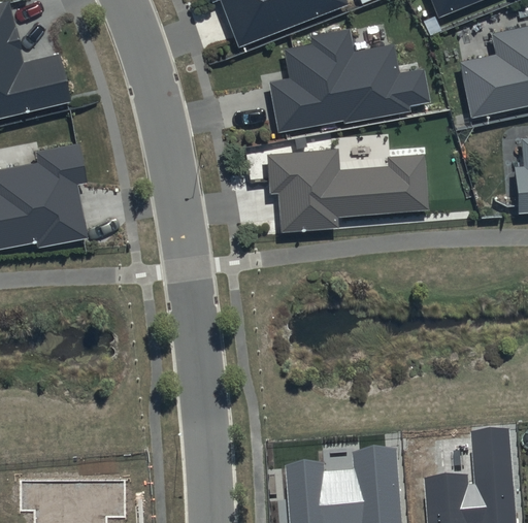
[(208,0),(210,3),(219,0),(220,0),(239,48),(347,7),(343,0),(208,0)]
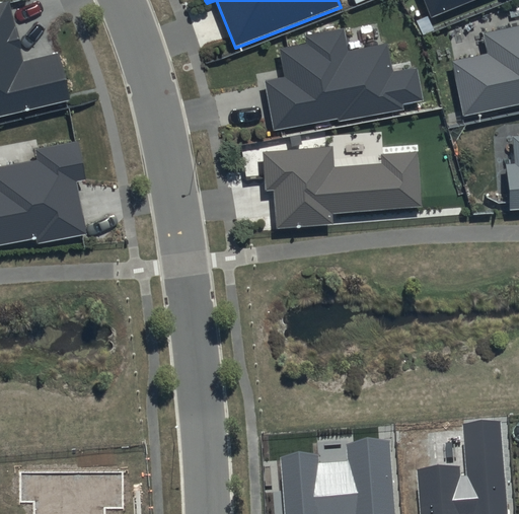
[(421,0),(429,18),(471,0),(421,0)]
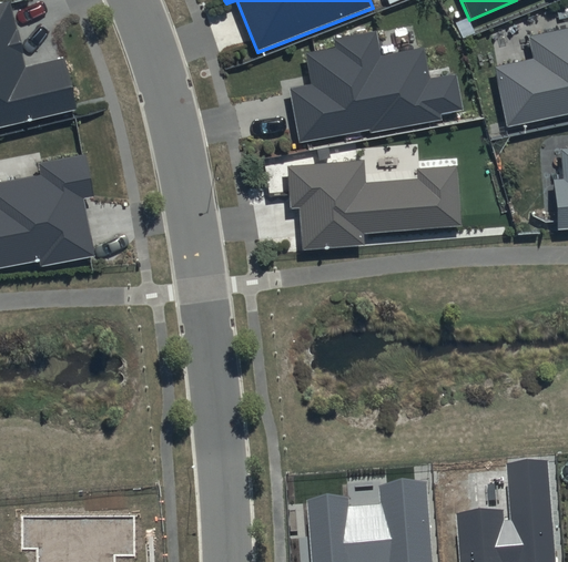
[(23,69),(8,3),(0,4),(0,128),(74,110),(63,59),(23,69)]
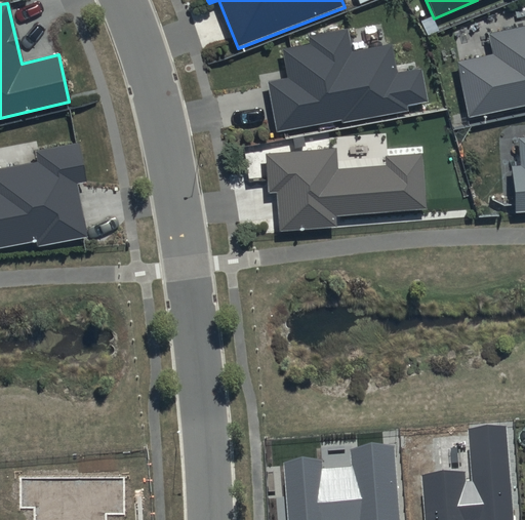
[(309,46),(283,51),(288,80),(267,84),(276,132),(341,120),(342,125),(407,113),(406,107),(427,103),(420,70),(396,74),(391,45),(353,52),(348,28),(307,36),(309,46)]
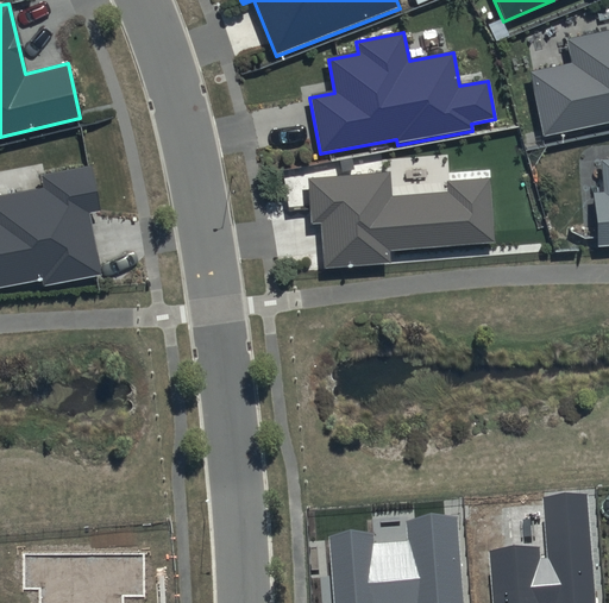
[(608,32),(565,42),(571,67),(529,75),(542,136),(608,121),(608,32)]
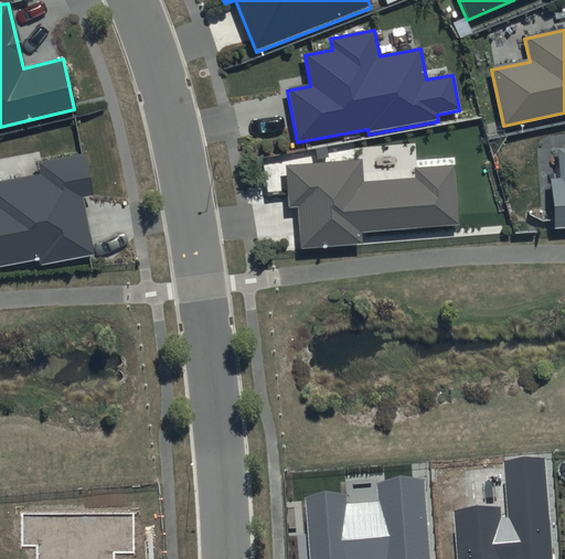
[(564,149),(555,150),(557,179),(546,180),(552,232),(564,230),(564,149)]
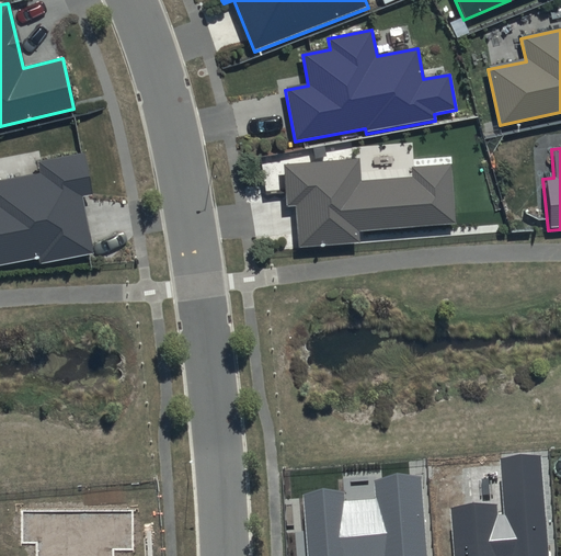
[(83,155),(36,163),(38,176),(0,182),(0,265),(35,260),(36,264),(91,254),(81,199),(91,196),(83,155)]
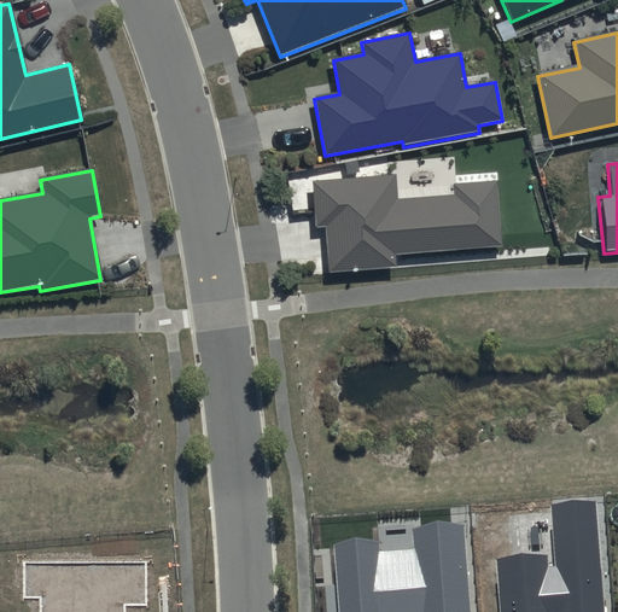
[(395,174),(309,180),(313,229),(326,228),(328,272),(392,267),(391,255),(500,246),(495,181),(449,185),(450,196),(397,199),(395,174)]
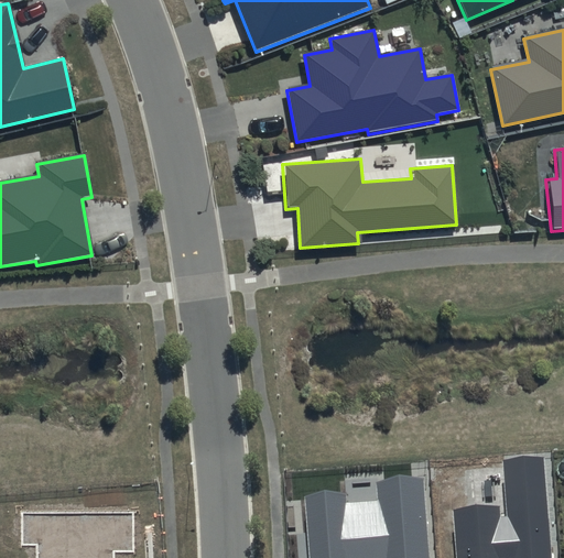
[(551,557),(544,463),(503,466),(508,523),(501,523),(500,511),(451,514),(454,557),(551,557)]
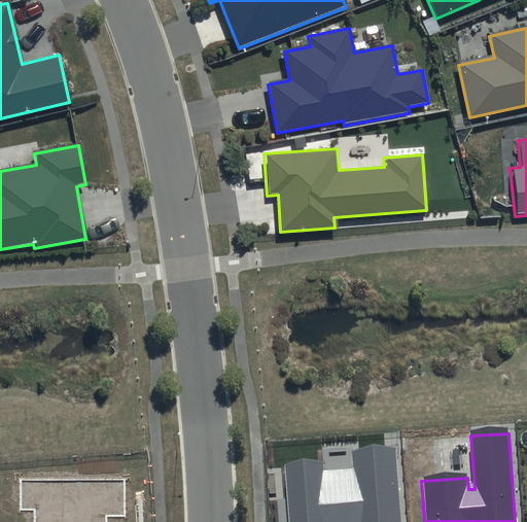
[(400,521),(395,453),(353,456),(354,474),(324,476),(324,465),(285,468),(288,521),(400,521)]
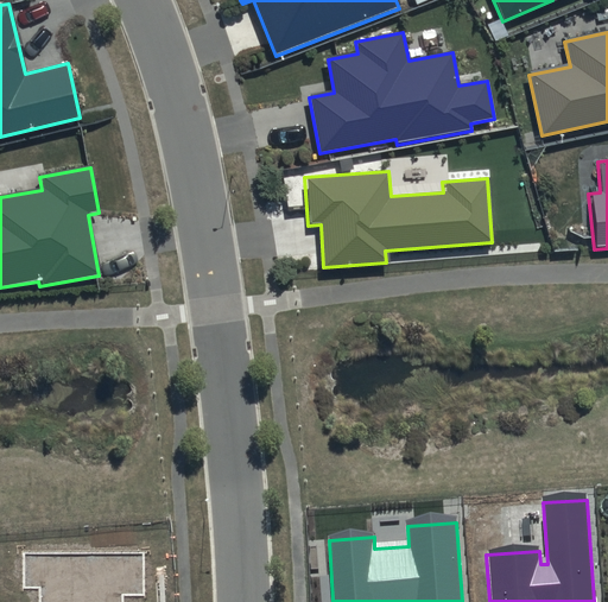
[(144,559),(25,559),(26,593),(42,593),(42,601),(124,601),(144,600),(144,559)]
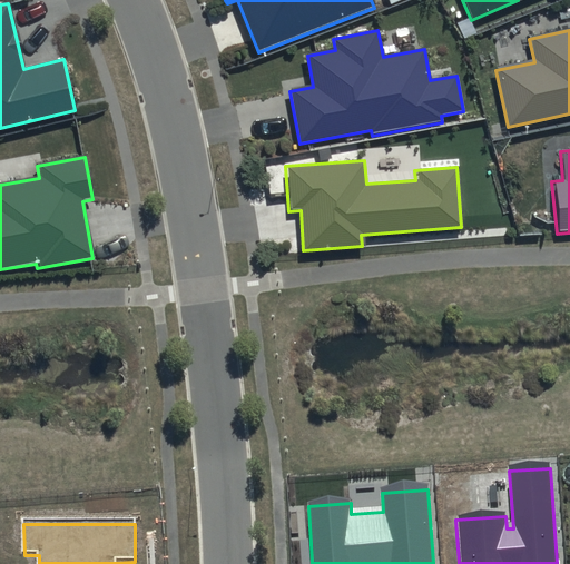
All buildings are outlined.
